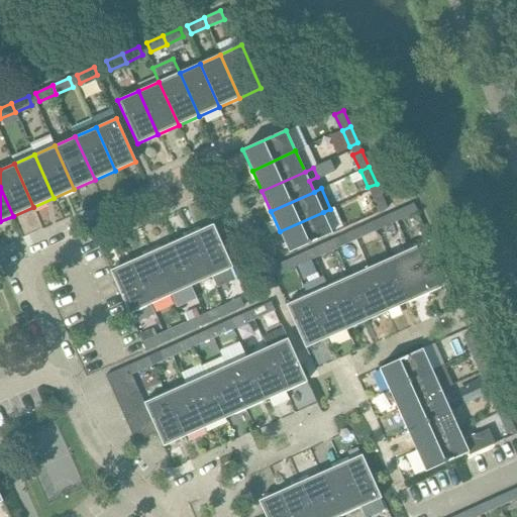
[(388,208),(380,191),(371,195),(379,212),(388,208)]
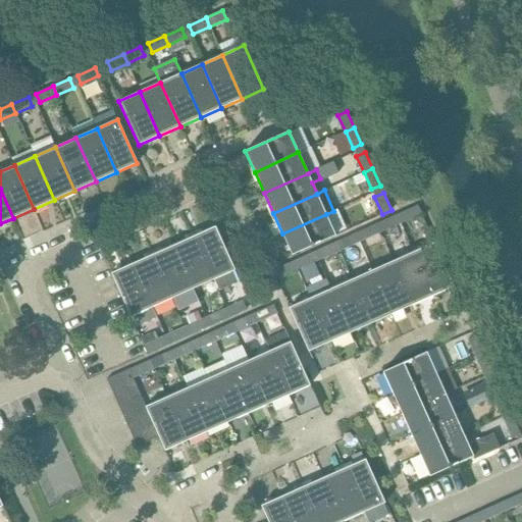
[(417,205),(400,213),(404,221),(421,214),(417,205)]
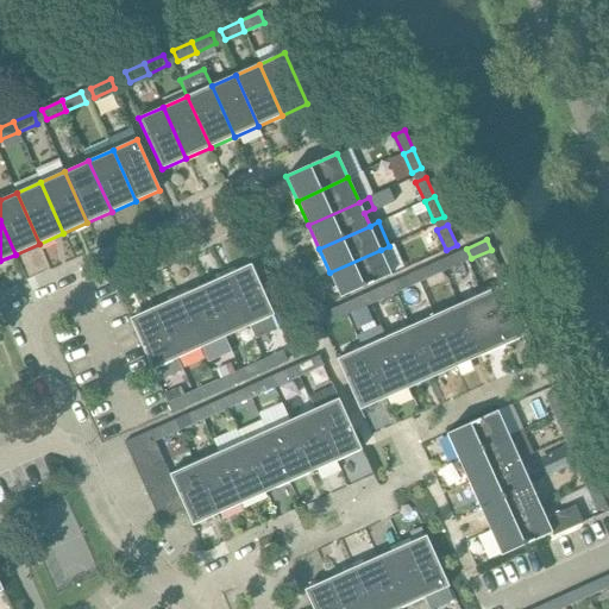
[(340,297),(391,275),(381,250),(330,272),(340,297)]
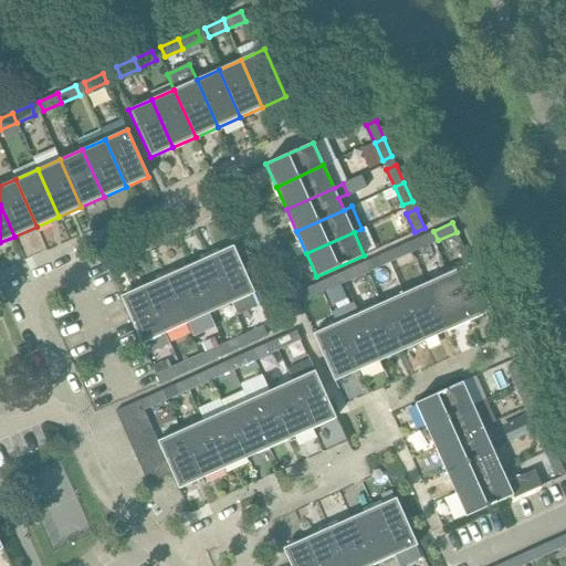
[(407,243),(411,252),(429,244),(426,234),(407,243)]
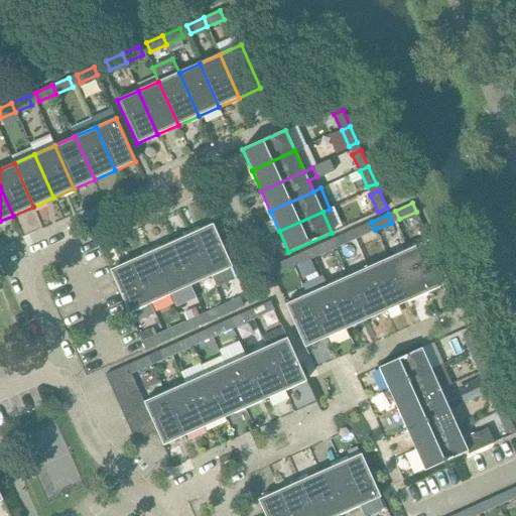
[(359,238),(375,230),(371,222),(355,229),(359,238)]
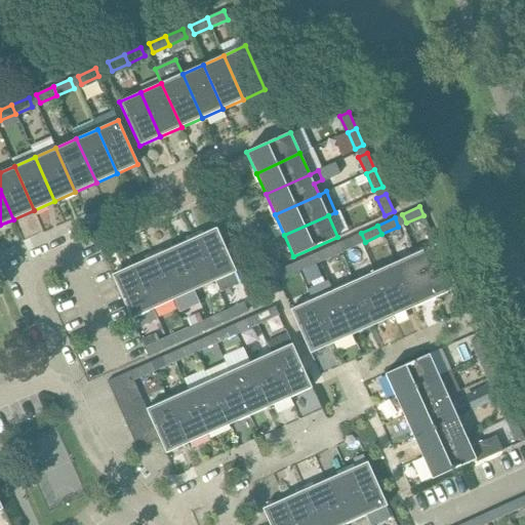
[(195,237),(215,281),(236,272),(216,228),(195,237)]
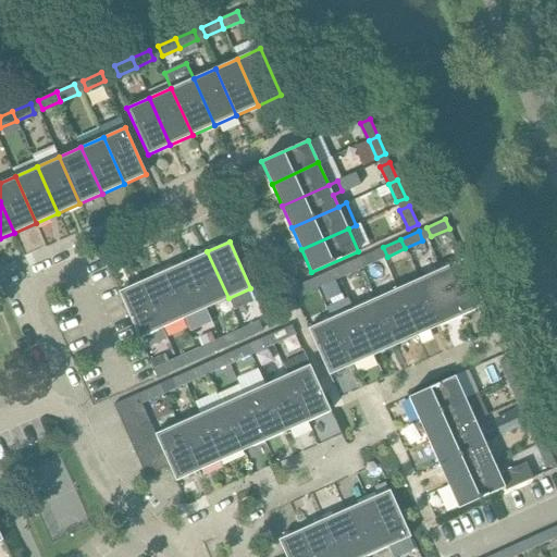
[(185,261),(206,308),(229,298),(207,251),(185,261)]
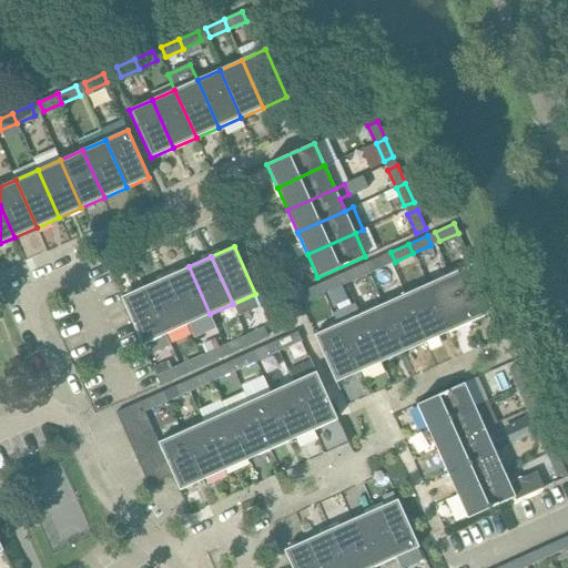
[(383,256),(364,264),(368,273),(386,265),(383,256)]
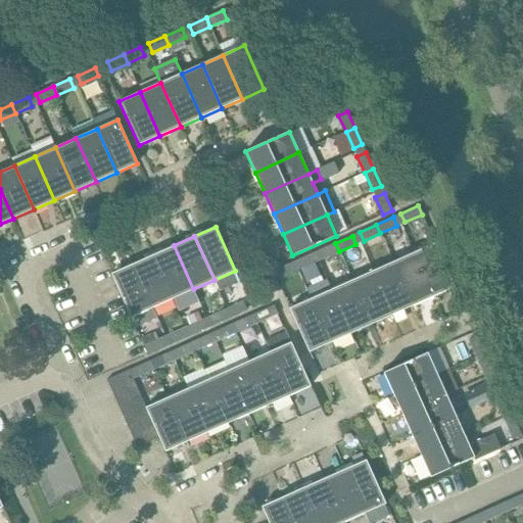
[(335,243),(319,250),(323,259),(339,251),(335,243)]
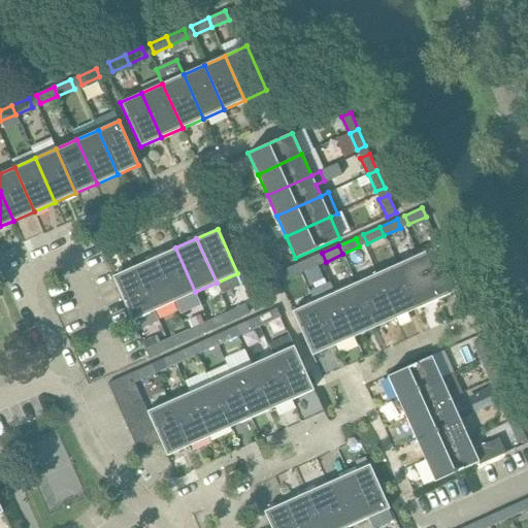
[(418,255),(437,299),(459,290),(439,245),(418,255)]
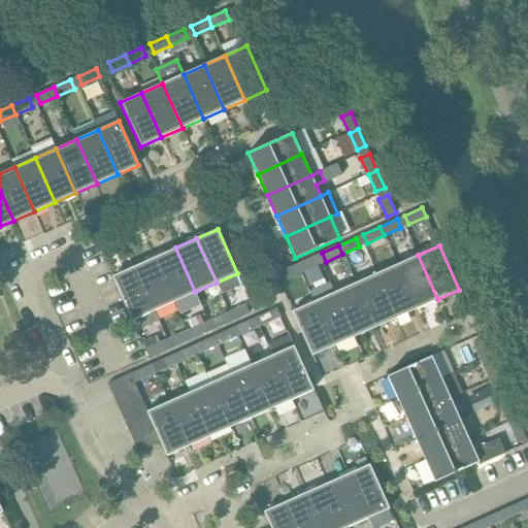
[(175,248),(155,258),(174,301),(179,312),(200,303),(195,292),(175,248)]
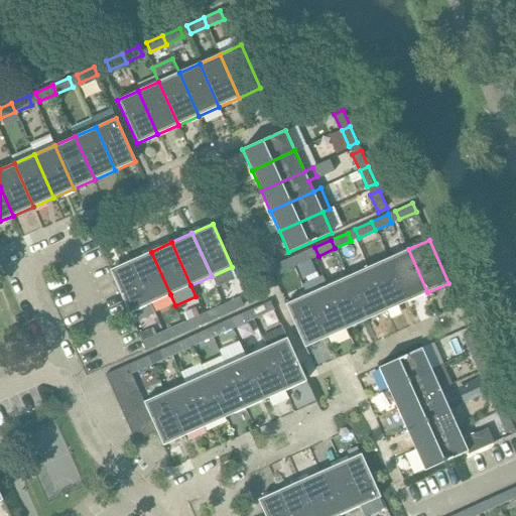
[(388,258),(407,301),(427,292),(408,249),(388,258)]
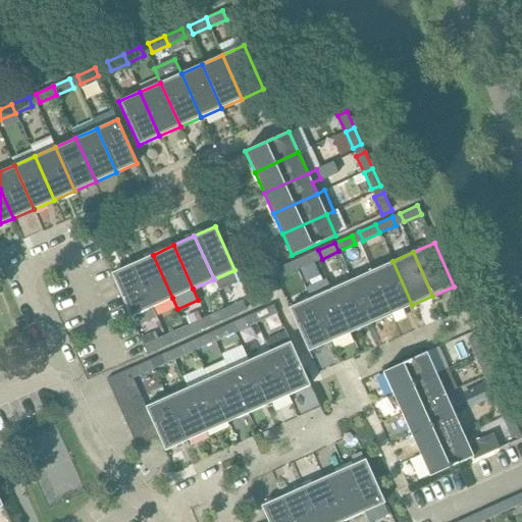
[(310,254),(294,261),(297,270),(299,269),(305,282),(320,275),(314,262),(310,254)]
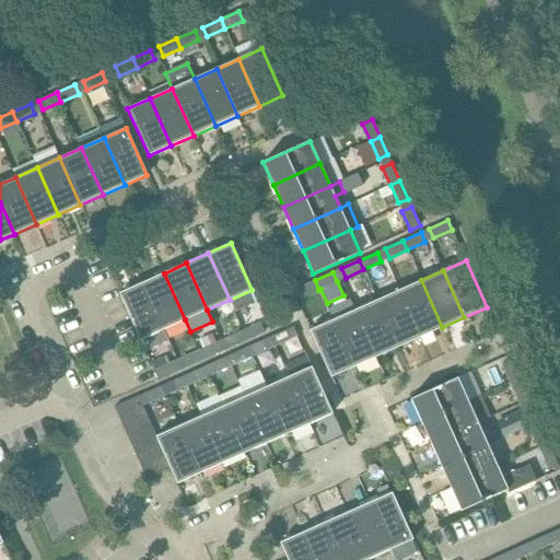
[(142,283),(163,329),(185,319),(164,273),(142,283)]
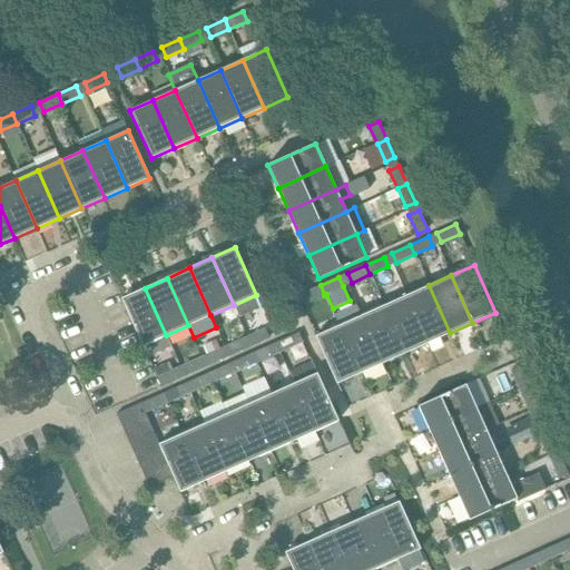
[(321,285),(303,293),(307,303),(324,295),(321,285)]
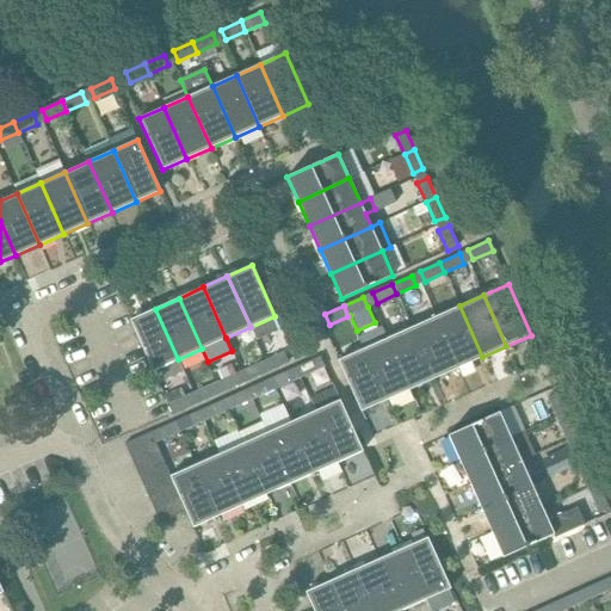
[(434,316),(458,368),(482,357),(460,306),(434,316)]
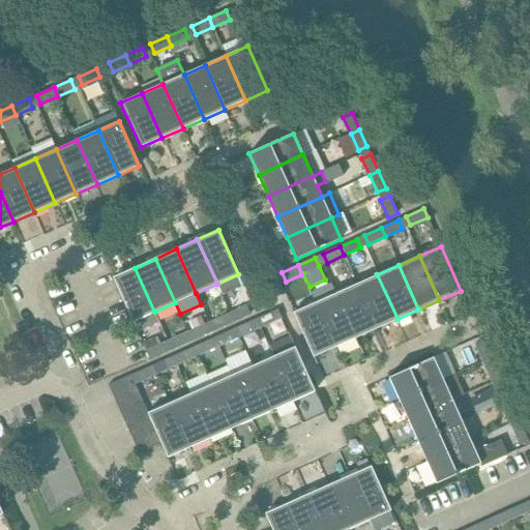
[(135,268),(113,277),(133,322),(137,330),(138,333),(159,323),(154,312),(135,268)]
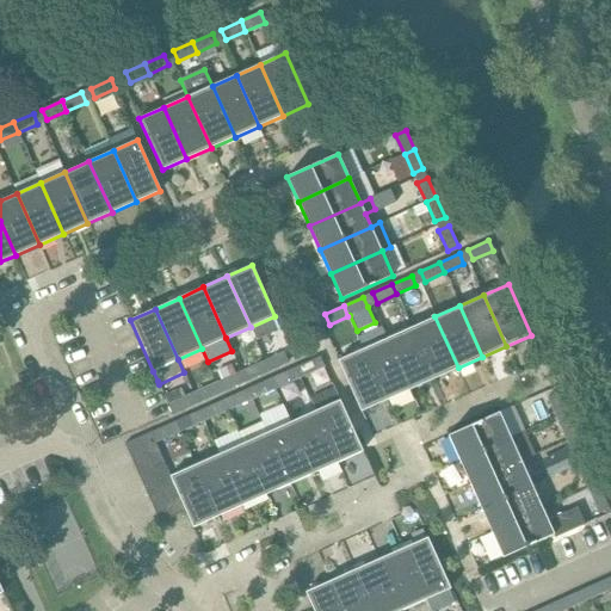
[(411,327),(433,378),(458,368),(434,316),(411,327)]
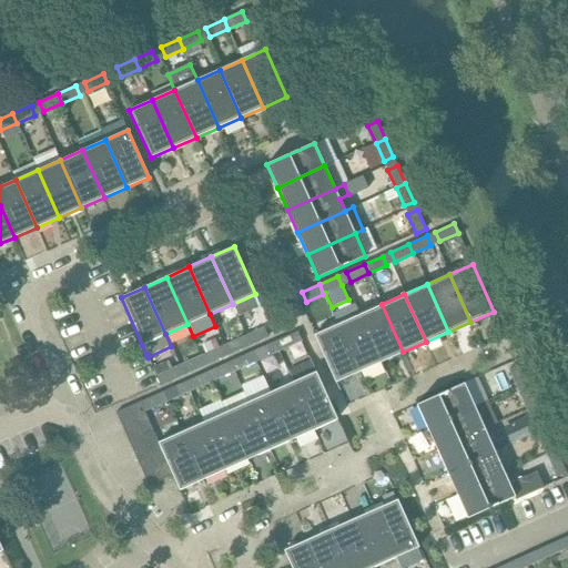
[(355,304),(333,314),(337,325),(358,372),(381,362),(359,314),(355,304)]
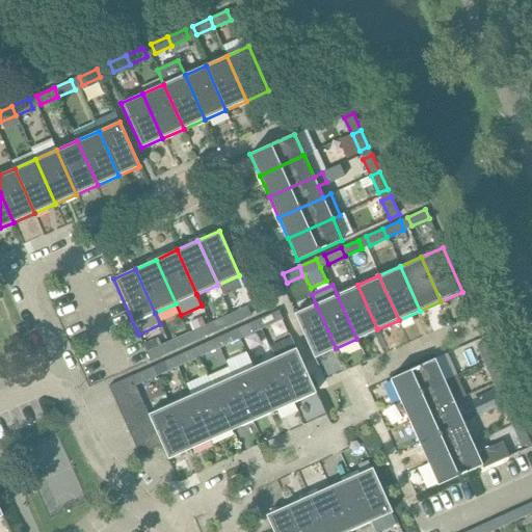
[(337,294),(356,339),(377,329),(357,285),(337,294)]
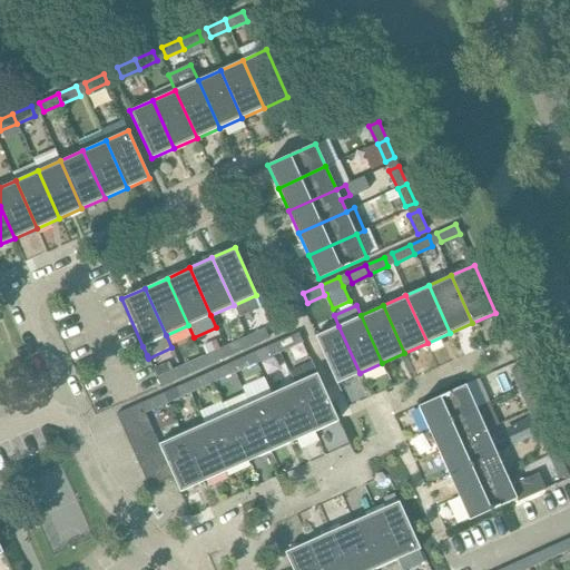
[(315,336),(336,384),(360,373),(338,326),(315,336)]
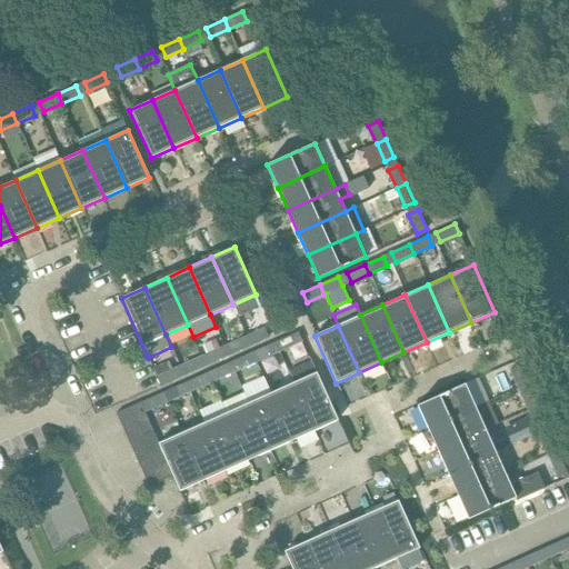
[(265,328),(247,336),(251,346),(269,338),(265,328)]
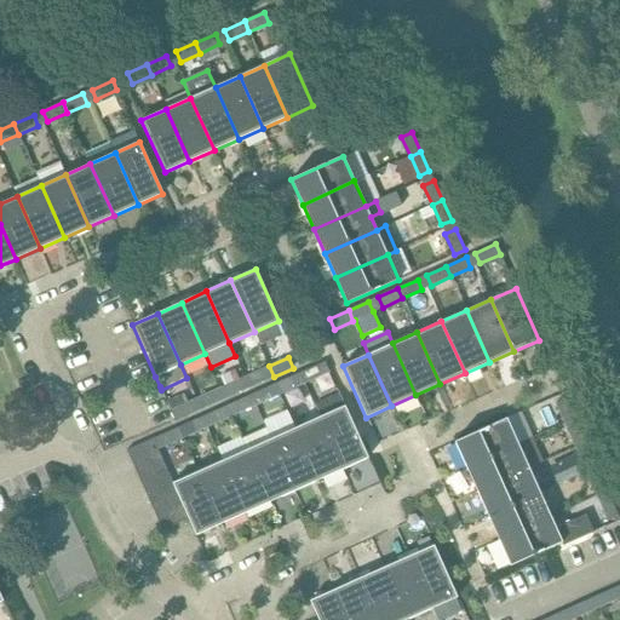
[(326,362),(305,371),(309,382),(329,372),(326,362)]
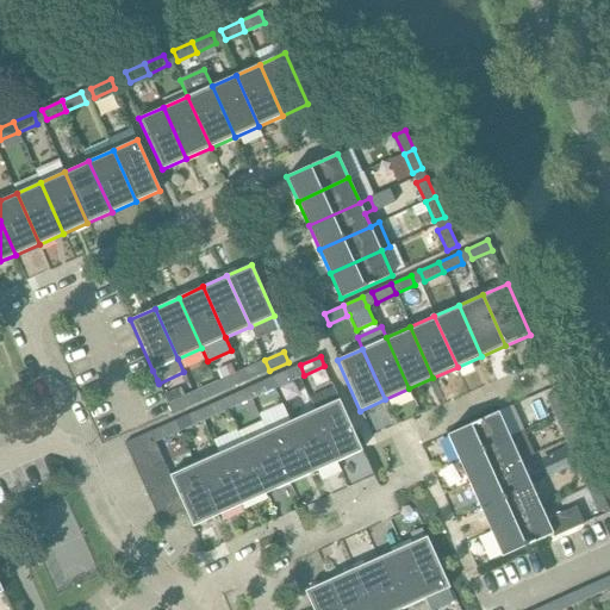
[(249,379),(269,371),(265,360),(246,369),(249,379)]
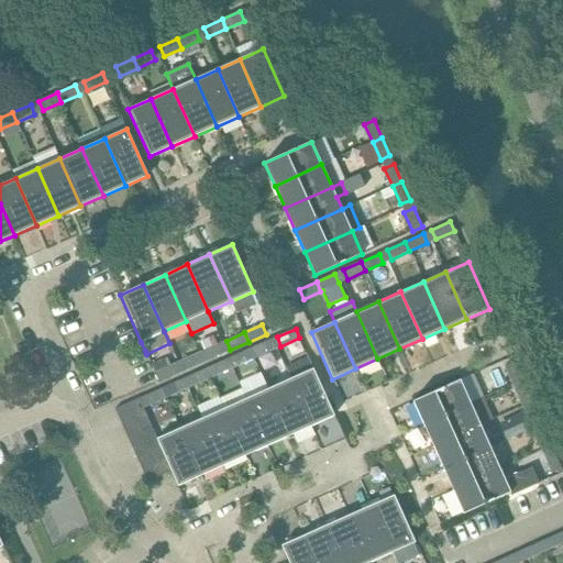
[(268,341),(250,349),(254,359),(273,350),(268,341)]
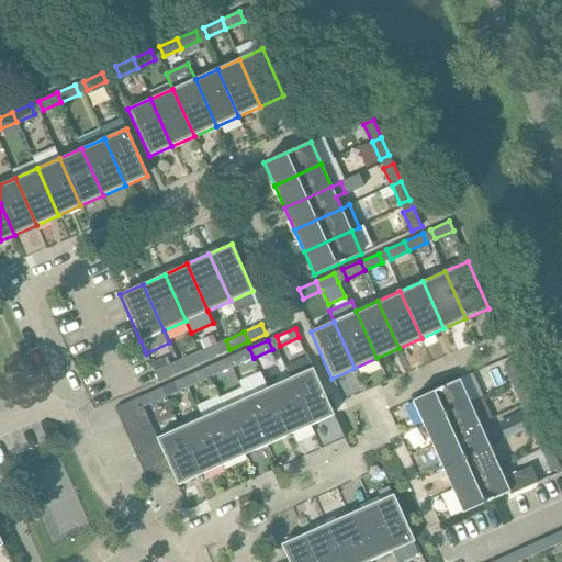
[(204,361),(222,353),(217,344),(200,351),(204,361)]
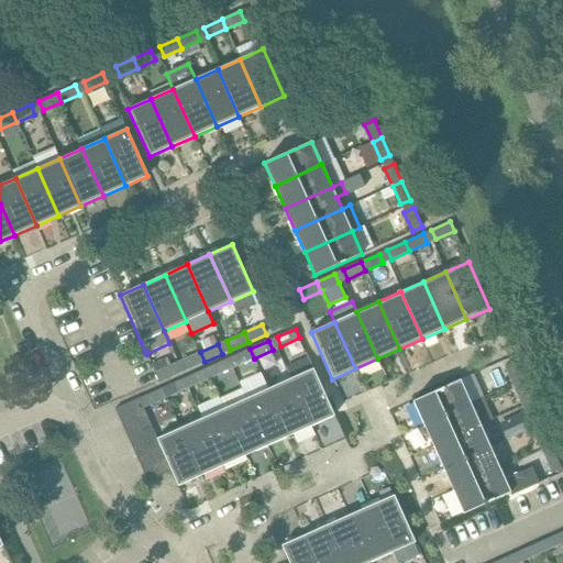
[(250,349),(232,356),(236,366),(254,359),(250,349)]
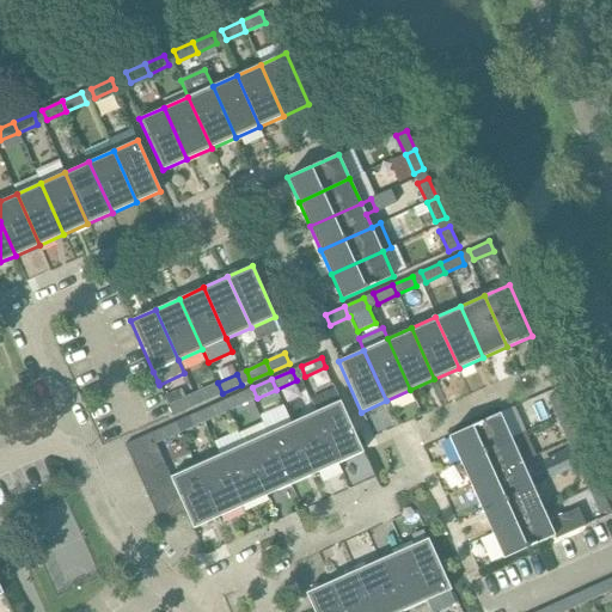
[(202,402),(222,393),(218,383),(197,392),(202,402)]
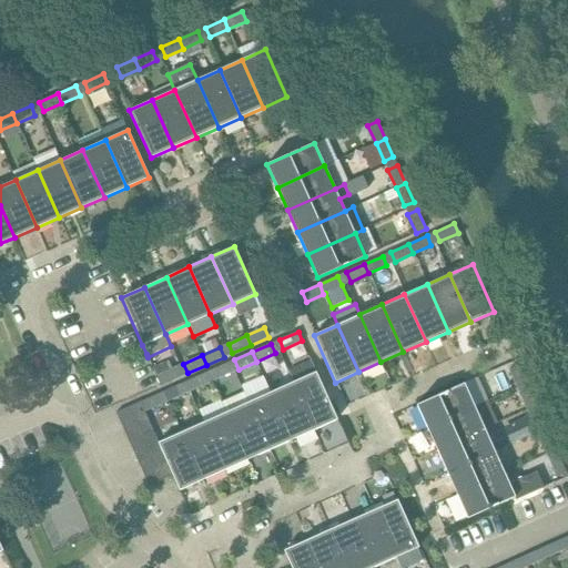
[(311,361),(287,371),(293,382),(314,429),(337,419),(334,413),(330,401),(316,372),(311,361)]
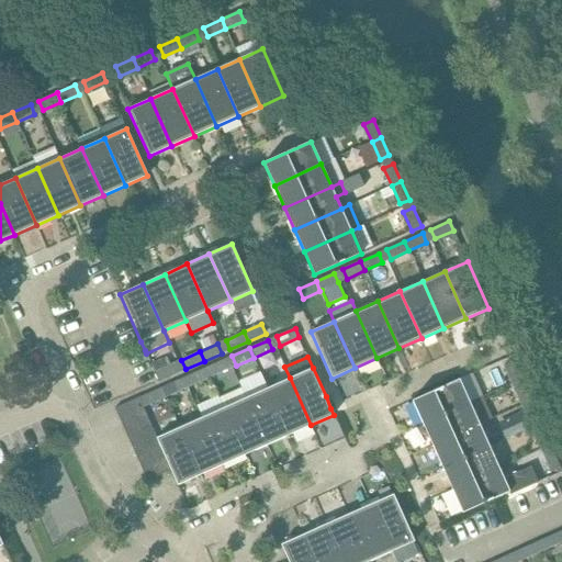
[(224,360),(205,368),(210,378),(227,369),(224,360)]
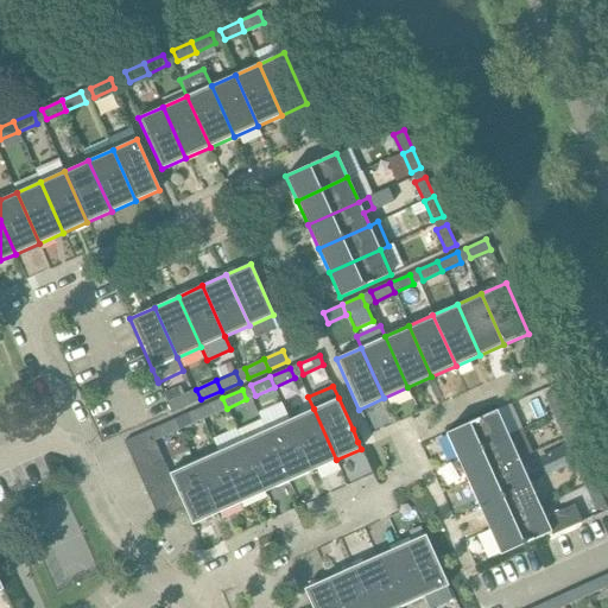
[(563,410),(555,391),(544,396),(553,415),(563,410)]
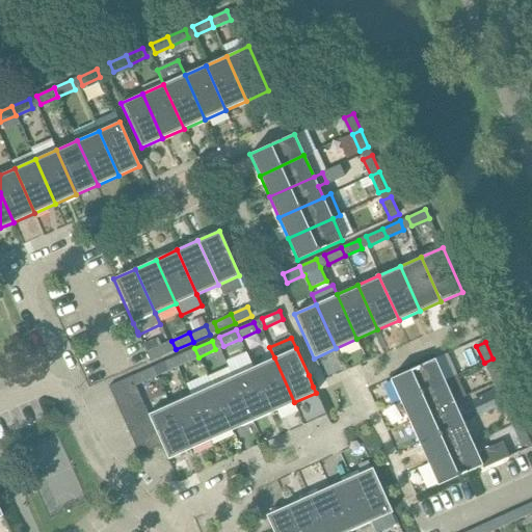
[(150,361),(167,353),(164,344),(147,352),(150,361)]
